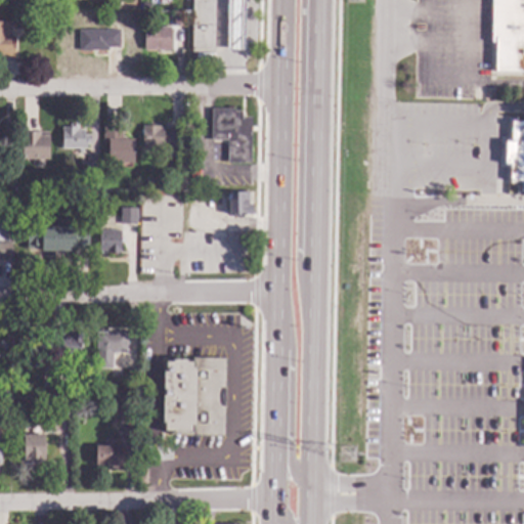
[(213,0),(213,51),(190,50),(190,0),(213,0)]
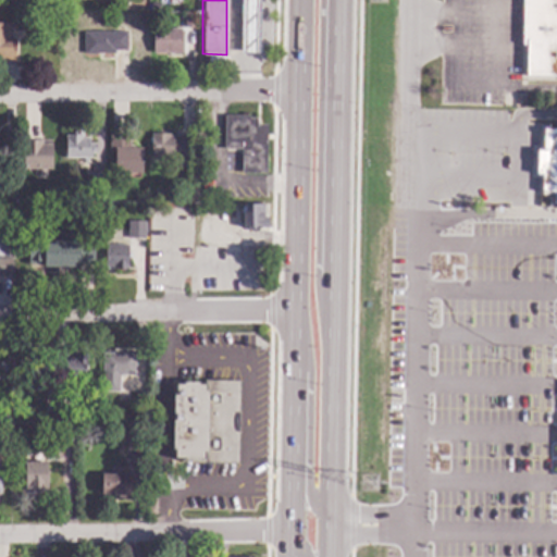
[(259,0),(259,52),(240,52),(240,0),(259,0)]
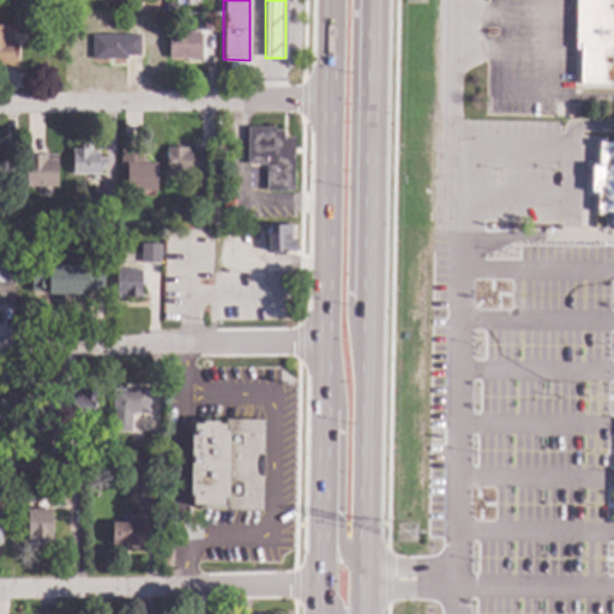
[(613,0),(613,83),(579,83),(579,49),(571,49),(571,0),(613,0)]
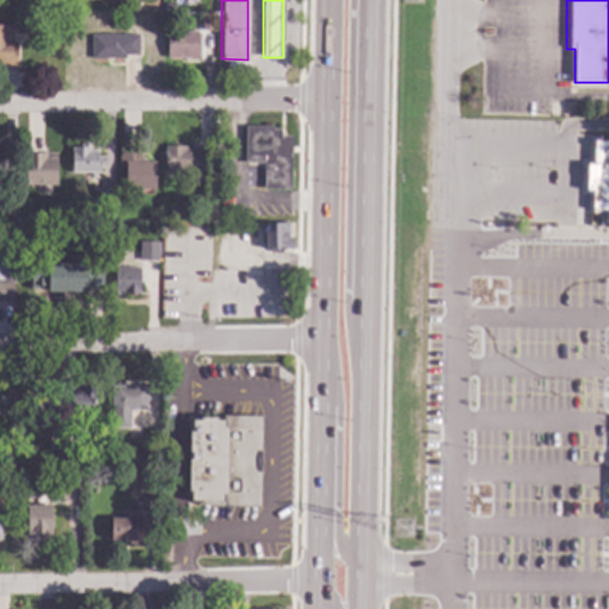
[(213,29),(201,29),(201,12),(213,12),(213,29)]
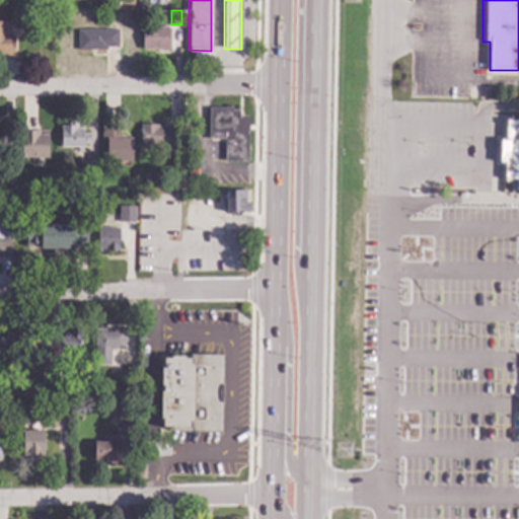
[(0,19),(10,20),(9,39),(14,39),(13,55),(0,54),(0,19)]
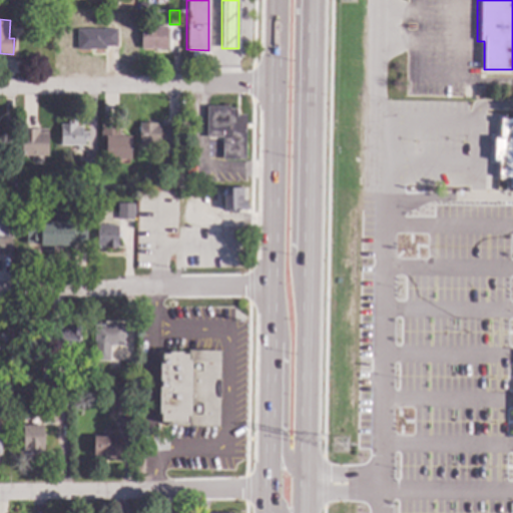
[(165,49),(140,48),(140,25),(166,26),(165,49)]
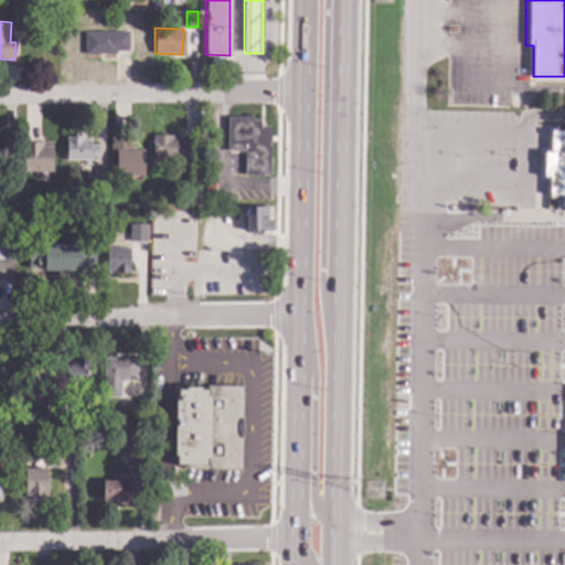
[(128,51),(116,51),(116,53),(85,54),(84,32),(128,32),(128,51)]
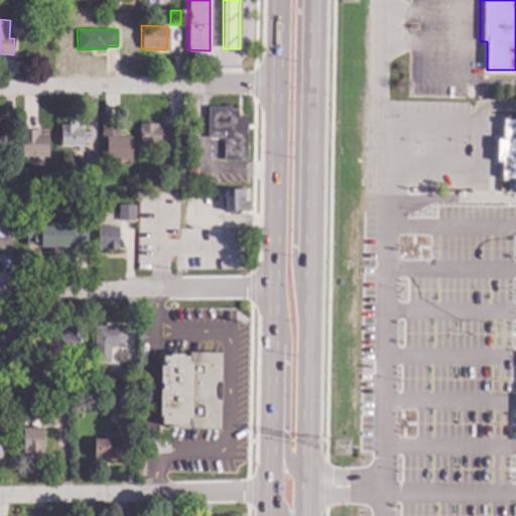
[(230,108),(238,108),(238,115),(247,115),(246,160),(224,160),(224,138),(207,138),(208,106),(230,107),(230,108)]
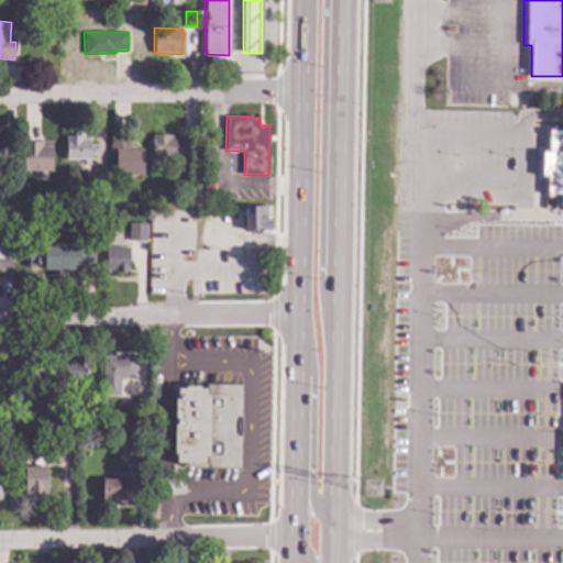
[(562,127),(562,202),(558,202),(558,195),(547,194),(547,177),(541,177),(542,150),(544,150),(545,127),(562,127)]
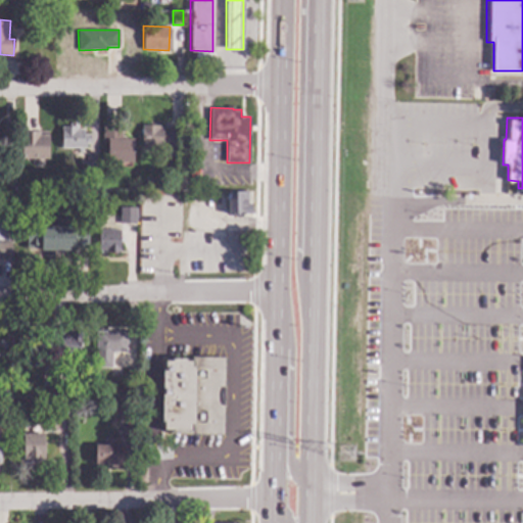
[(14,133),(4,133),(4,119),(14,119),(14,133)]
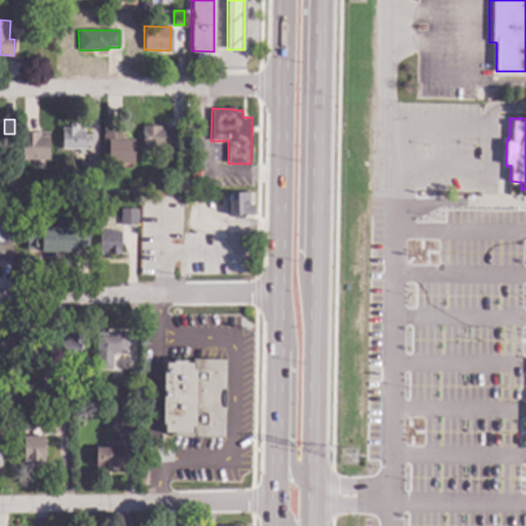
[(77,129),(83,129),(83,135),(89,135),(89,144),(86,144),(86,148),(82,148),(82,153),(78,152),(78,149),(61,148),(62,126),(70,126),(70,123),(78,123),(77,129)]
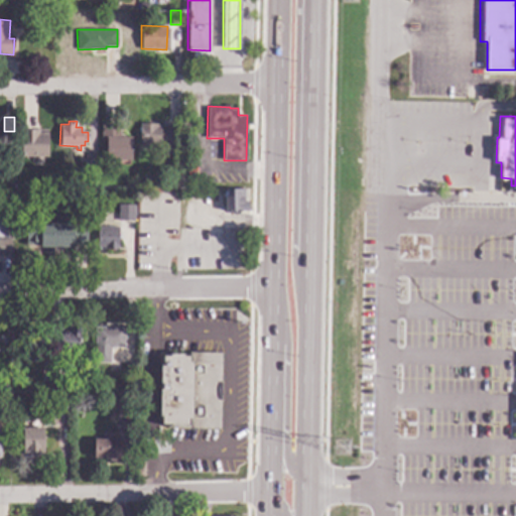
[(156,123),(156,125),(175,126),(174,145),(140,144),(140,123),(156,123)]
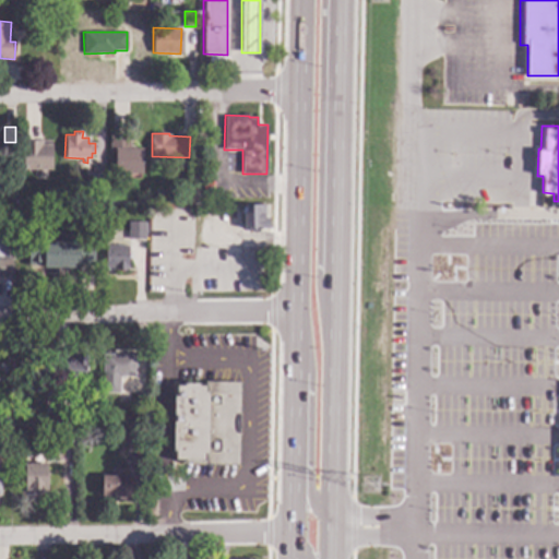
[(130,147),(142,147),(142,173),(115,173),(115,152),(109,152),(109,134),(130,135),(130,147)]
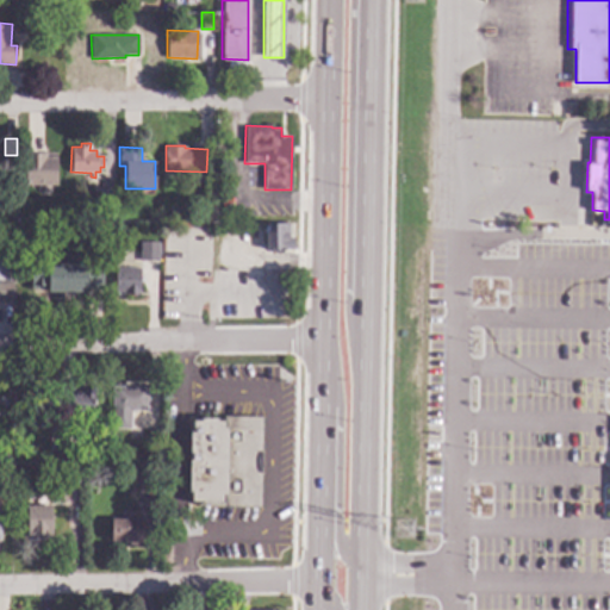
[(45,151),(45,157),(57,157),(56,182),(24,181),(25,151),(45,151)]
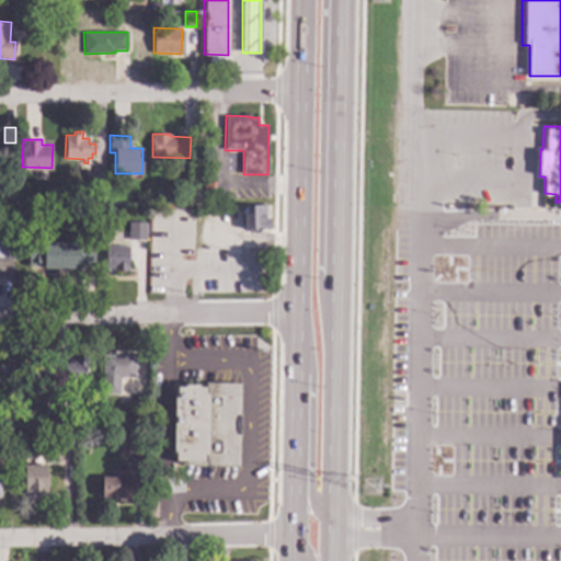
[(103,192),(91,191),(92,174),(103,174),(103,192)]
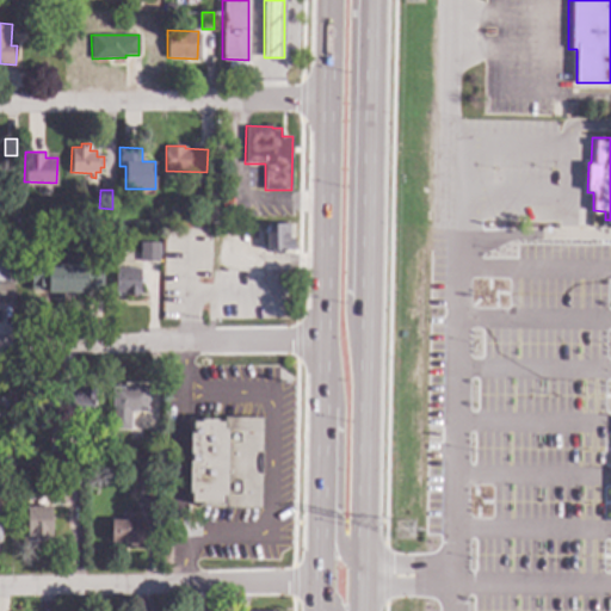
[(289,236),(292,235),(294,248),(284,250),(284,252),(275,252),(275,250),(266,250),(266,232),(269,232),(269,222),(288,222),(289,236)]
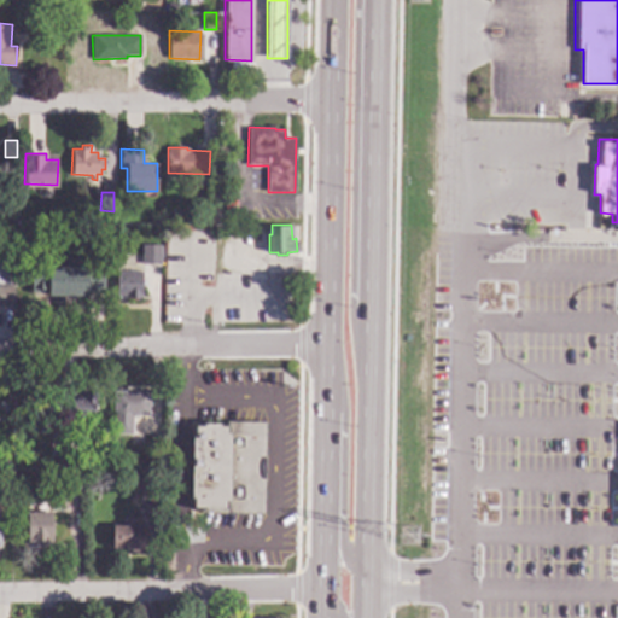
[(140,264),(159,264),(159,246),(141,245),(140,264)]
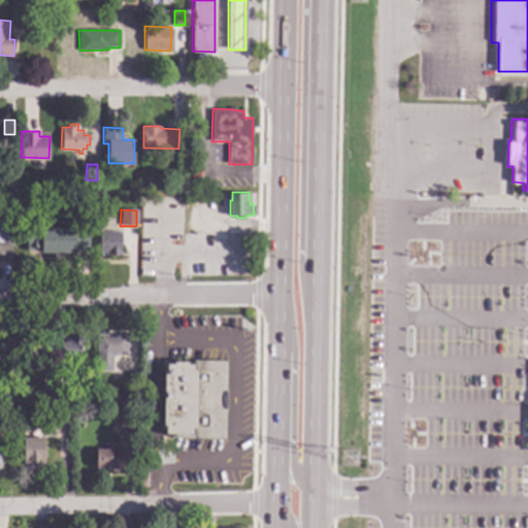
[(88,251),(25,250),(26,221),(42,221),(42,229),(72,229),(72,222),(89,222),(88,251)]
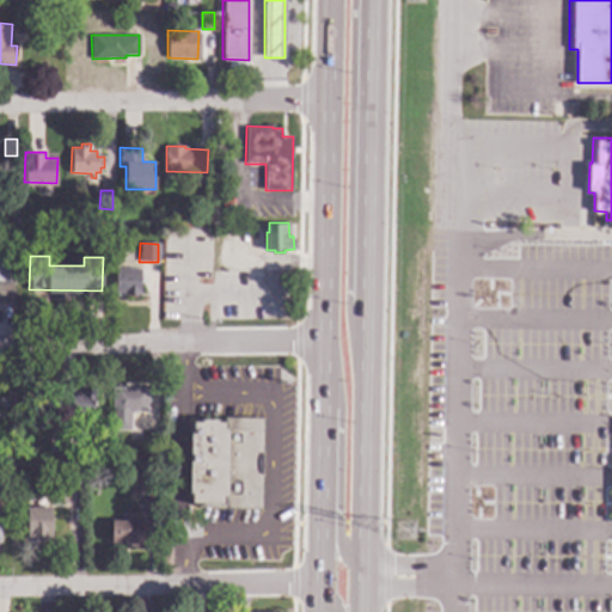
[(159,258),(158,276),(140,276),(140,295),(123,294),(123,292),(115,292),(116,268),(140,269),(140,263),(148,264),(148,258),(159,258)]
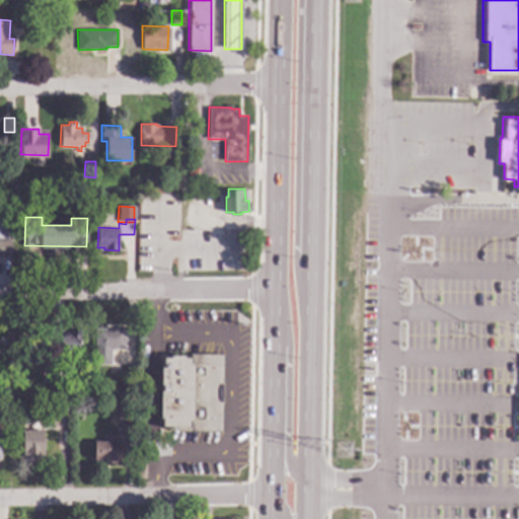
[(10,255),(0,255),(0,240),(10,240),(10,255)]
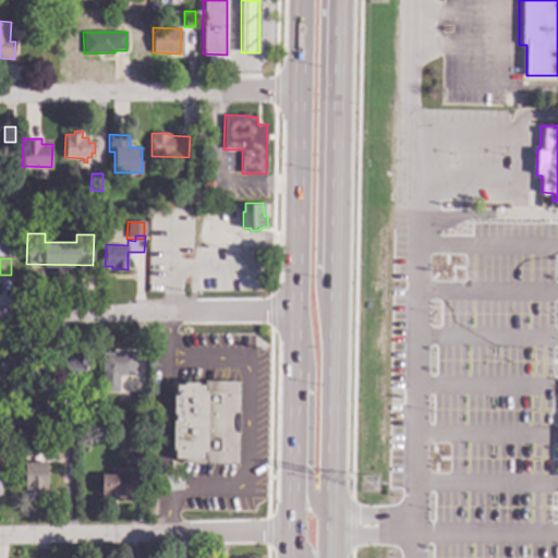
[(86,352),(85,379),(76,379),(76,385),(70,385),(71,379),(64,379),(65,354),(72,354),(72,352),(86,352)]
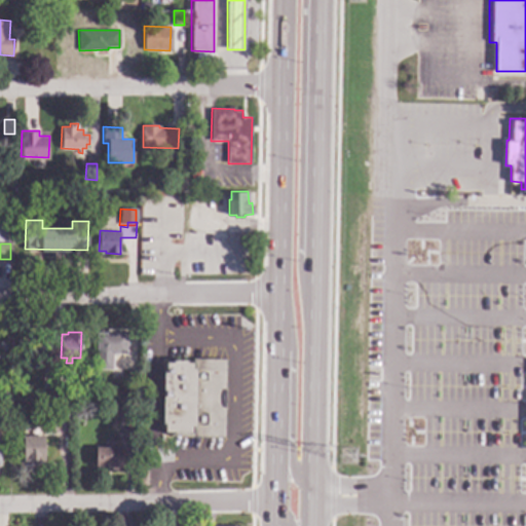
[(127,333),(126,354),(112,353),(112,369),(96,369),(97,332),(127,333)]
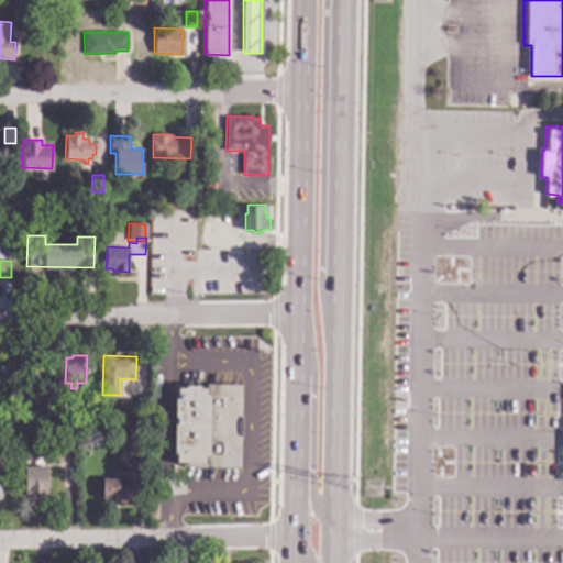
[(240,468),(203,467),(203,466),(183,466),(183,463),(176,463),(176,453),(174,453),(175,397),(176,397),(176,387),(185,387),(185,385),(200,386),(200,388),(206,388),(206,384),(242,385),(240,468)]
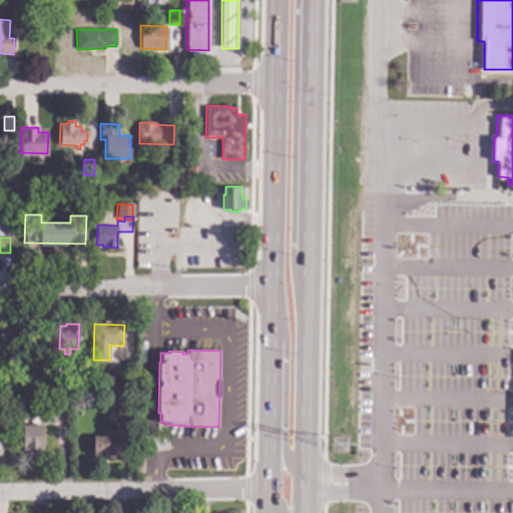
[(65,389),(49,389),(49,373),(54,373),(65,373),(65,389)]
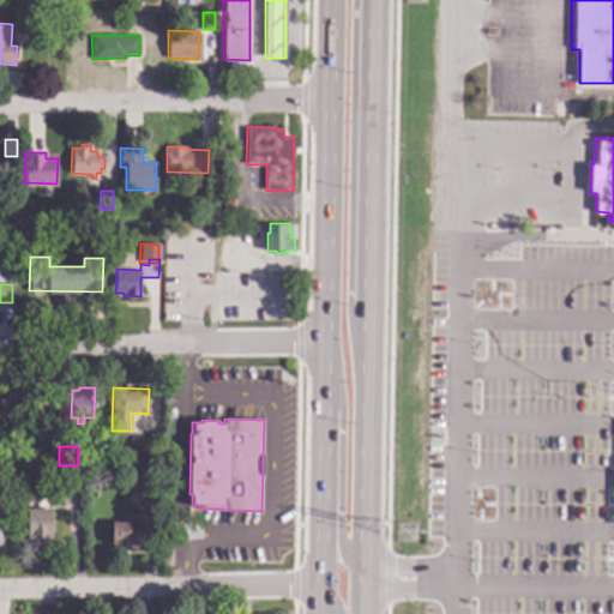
[(10,465),(0,465),(0,453),(10,453),(10,465)]
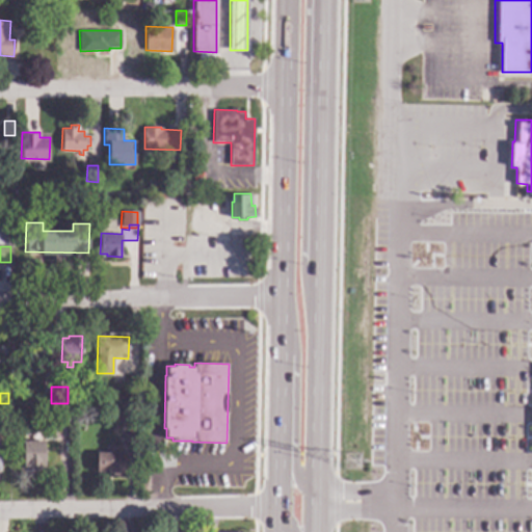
[(68,421),(53,421),(53,406),(68,406),(68,421)]
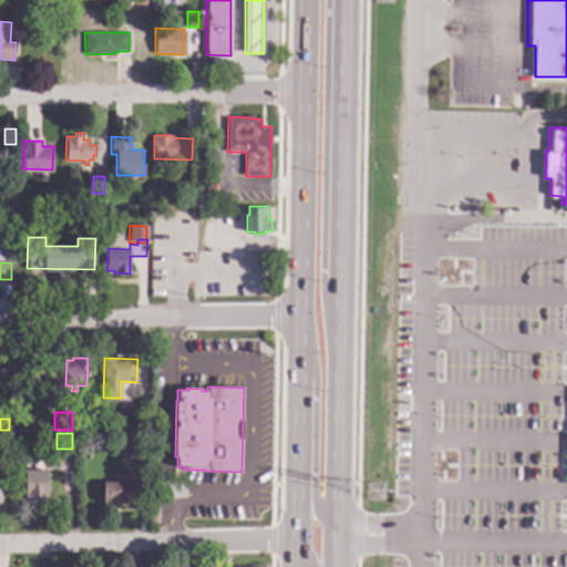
[(48,501),(24,502),(23,470),(47,468),(48,501)]
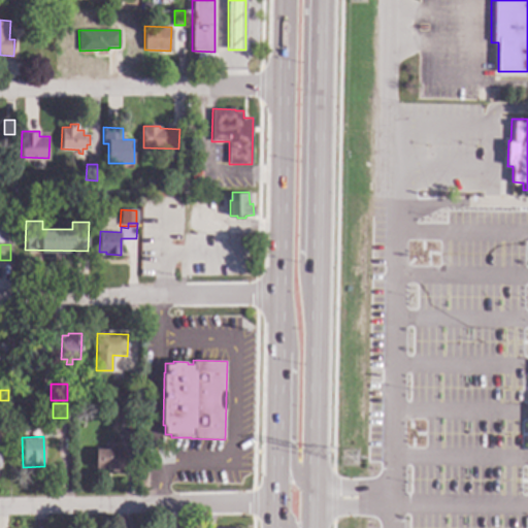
[(122,468),(94,468),(95,448),(123,448),(122,468)]
